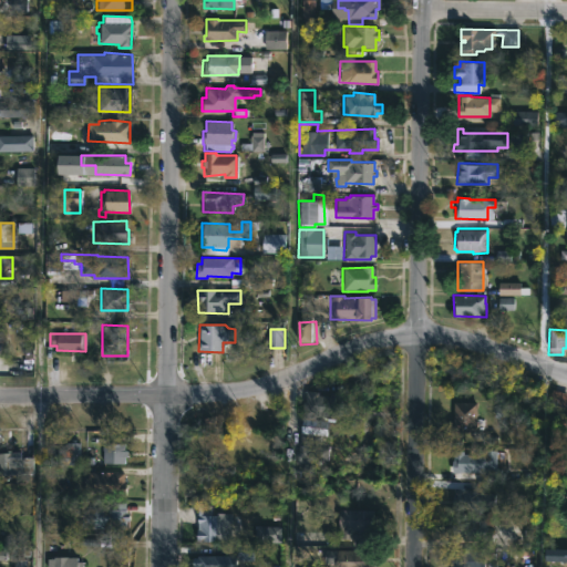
[(317,394),(340,394),(340,406),(343,406),(342,415),(338,415),(337,420),(302,418),(305,390),(318,391),(317,394)]
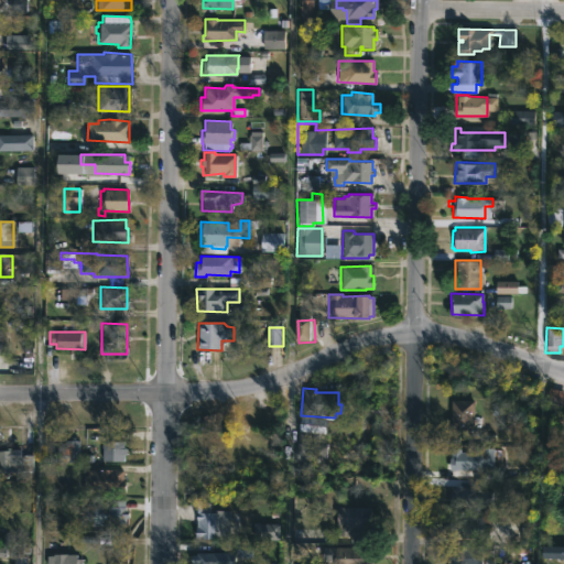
[(473,426),(473,430),(448,430),(449,400),(473,401),(473,426)]
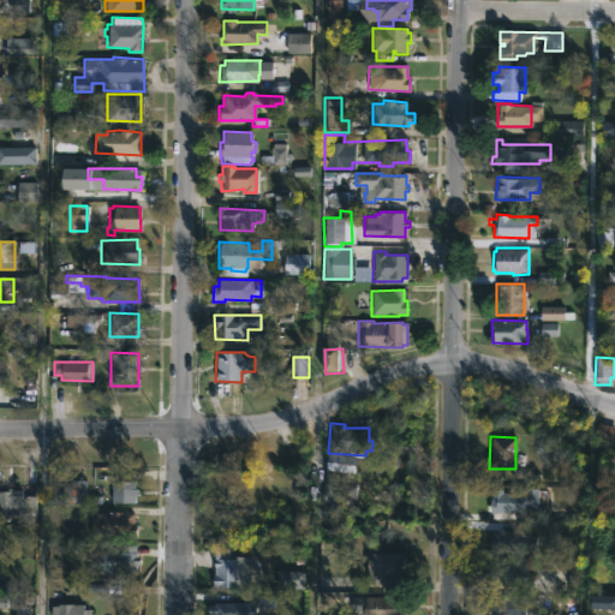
[(356,487),(354,500),(346,499),(346,505),(322,502),(326,470),(347,471),(346,485),(356,487)]
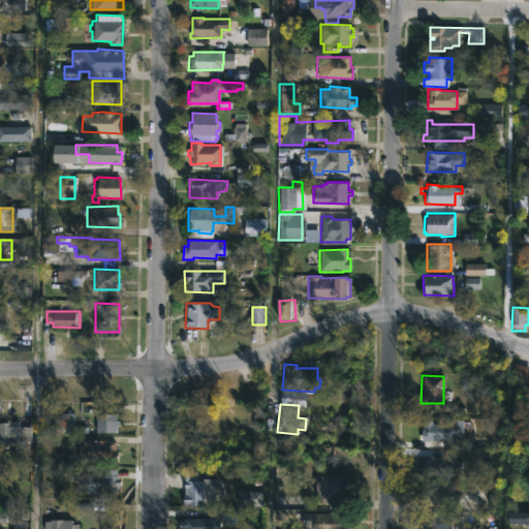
[(104,412),(116,413),(116,421),(118,421),(118,427),(115,427),(115,433),(95,433),(95,412),(104,412)]
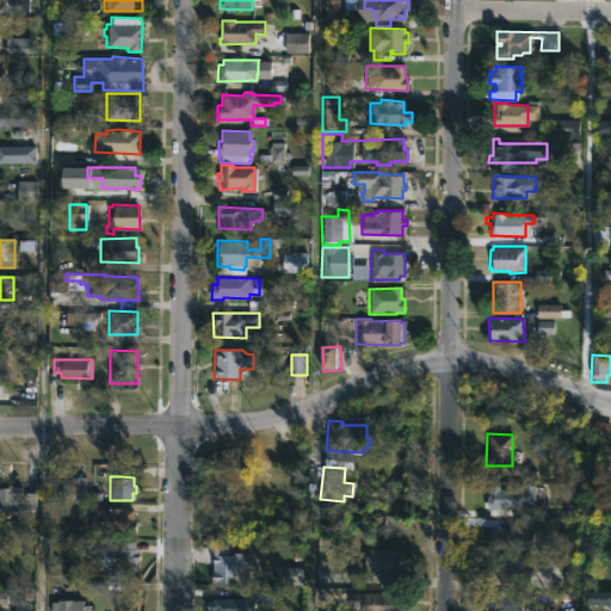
[(73,501),(65,501),(65,486),(69,486),(69,477),(85,477),(85,501),(73,501)]
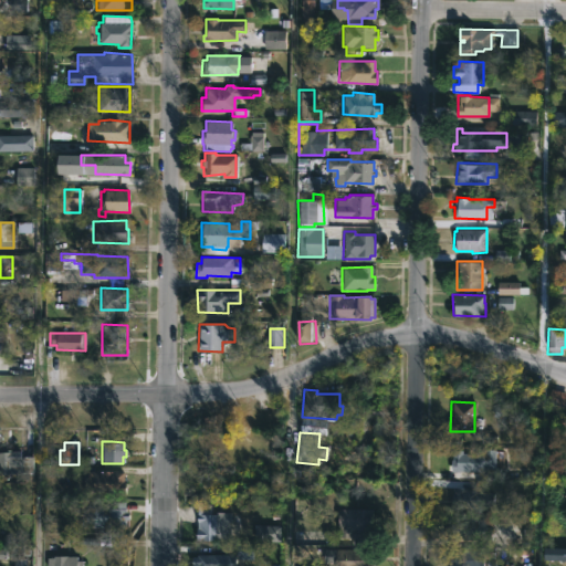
[(10,449),(10,451),(19,450),(20,458),(31,457),(32,473),(6,474),(6,480),(0,480),(0,451),(6,451),(6,450),(10,449)]
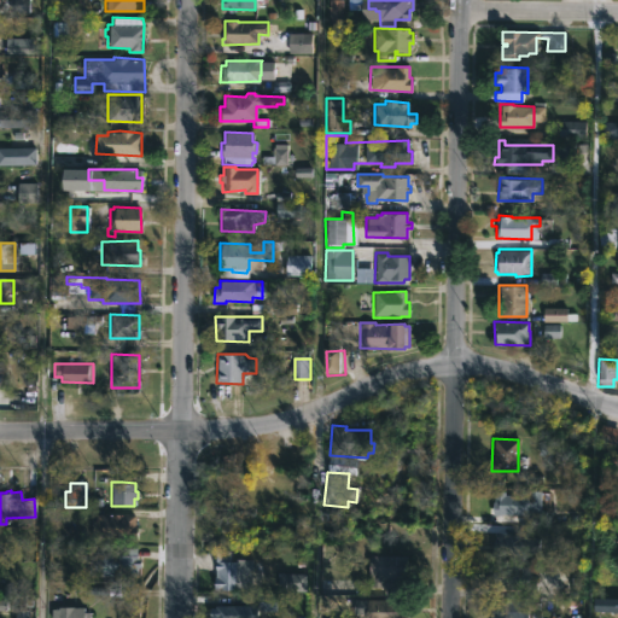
[(541,491),(540,512),(530,512),(530,516),(523,517),(491,516),(494,493),(505,493),(505,495),(528,496),(528,491),(541,491)]
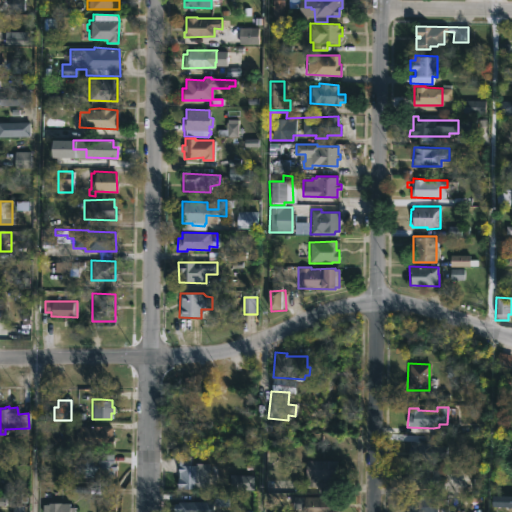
[(111,428),(111,435),(113,435),(113,448),(79,448),(79,426),(111,426),(111,428)]
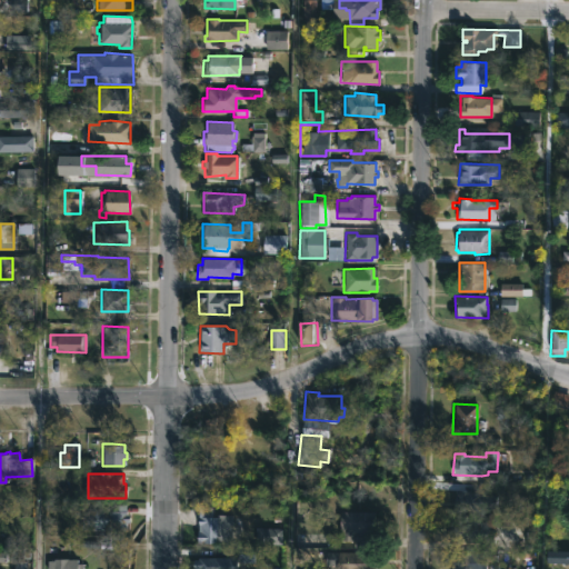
[(496,496),(496,512),(453,511),(455,490),(478,493),(478,495),(496,496)]
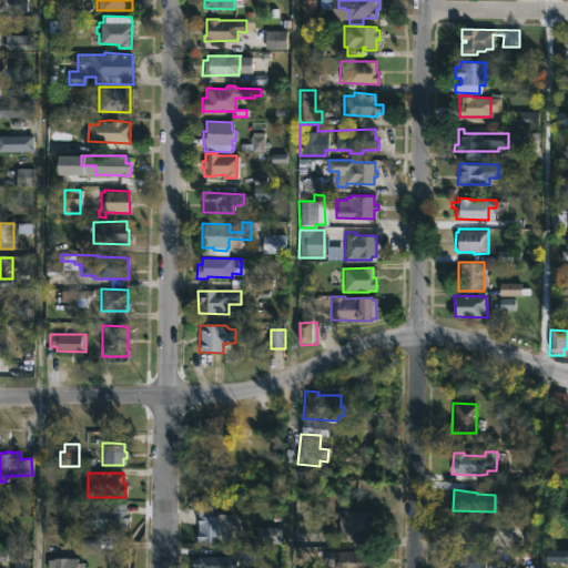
[(125,511),(129,513),(129,520),(125,520),(125,536),(112,535),(112,523),(101,521),(101,510),(114,510),(114,504),(125,504),(125,511)]
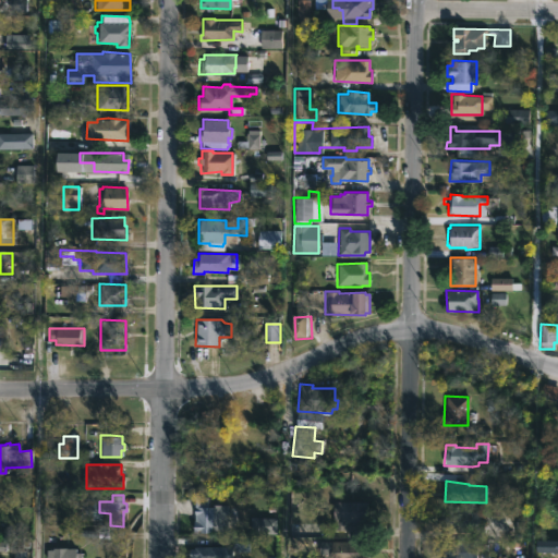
[(206,498),(206,505),(227,505),(227,534),(192,533),(193,498),(206,498)]
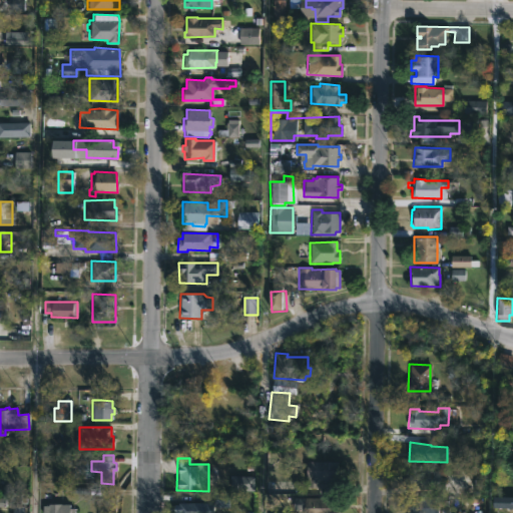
[(337,462),(337,480),(331,480),(331,488),(325,488),(325,491),(321,490),(321,489),(306,488),(306,461),(337,462)]
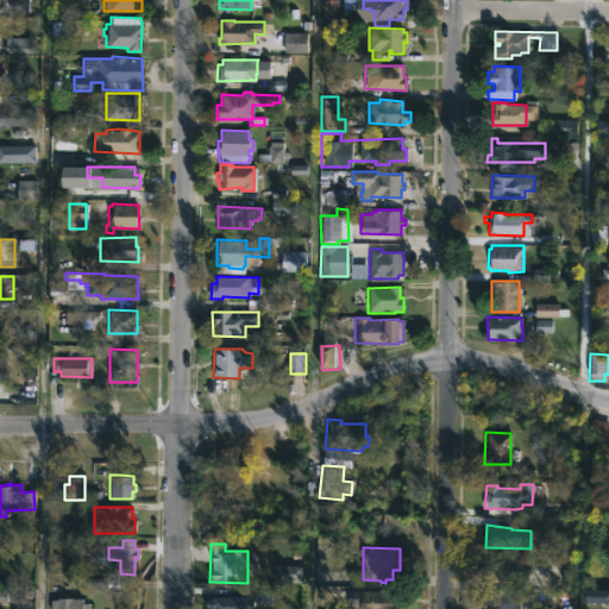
[(500,558),(523,560),(523,567),(528,567),(527,583),(488,582),(488,578),(484,578),(484,558),(500,558)]
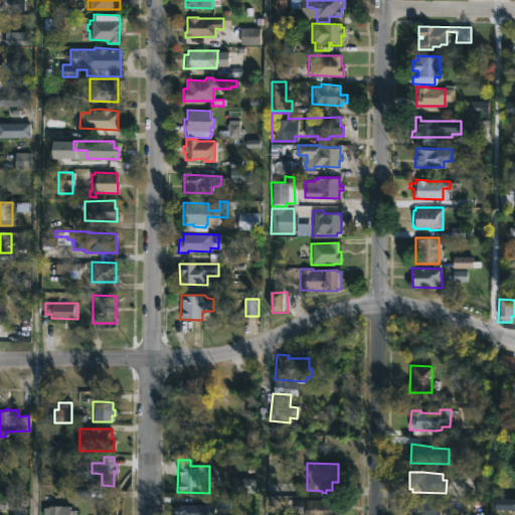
[(335,508),(339,508),(339,514),(305,514),(305,500),(323,500),(323,498),(335,498),(335,508)]
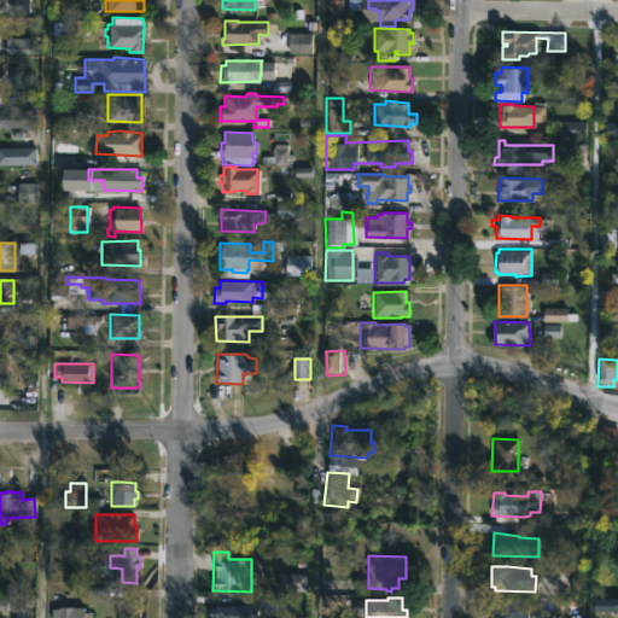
[(529,601),(528,617),(489,617),(490,601),(529,601)]
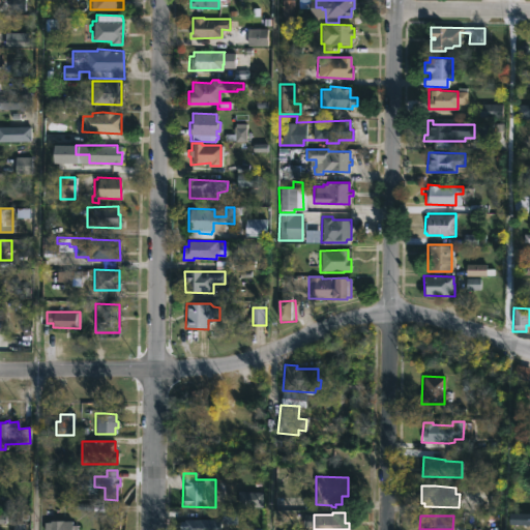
[(210,520),(209,529),(183,529),(179,529),(179,523),(183,523),(183,520),(210,520)]
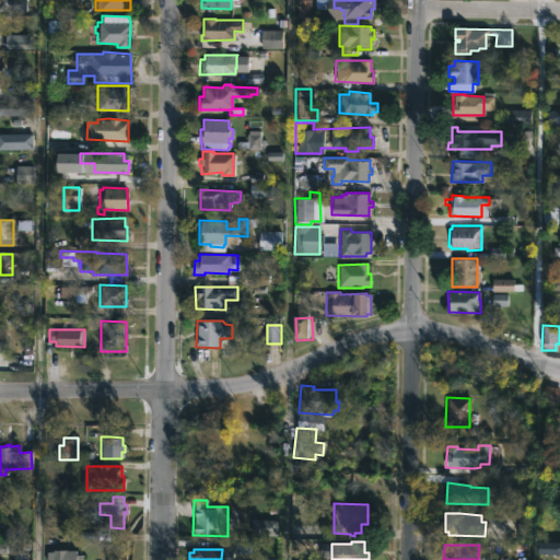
[(74,555),(81,556),(81,559),(45,559),(45,552),(49,552),(49,550),(74,550),(74,555)]
